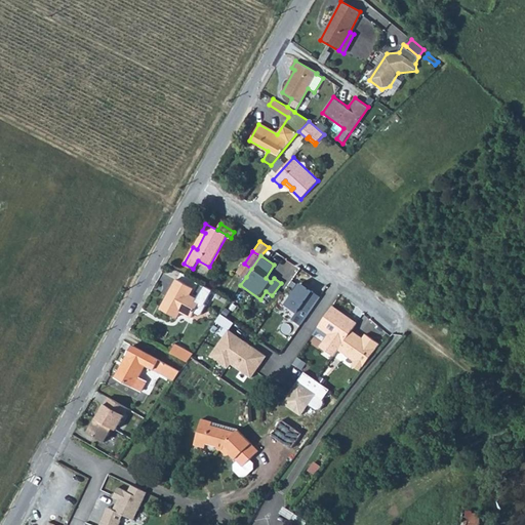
[(244,264),(238,271),(246,277),(251,269),(244,264)]
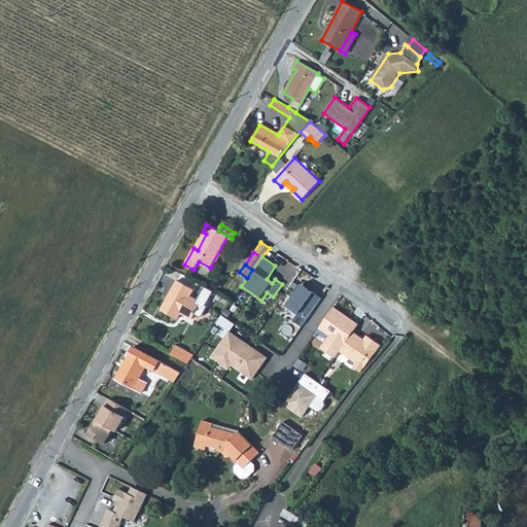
[(191,319),(194,315),(200,305),(201,303),(190,296),(194,289),(178,281),(162,311),(177,319),(182,311),(184,313),(183,315),(191,319)]
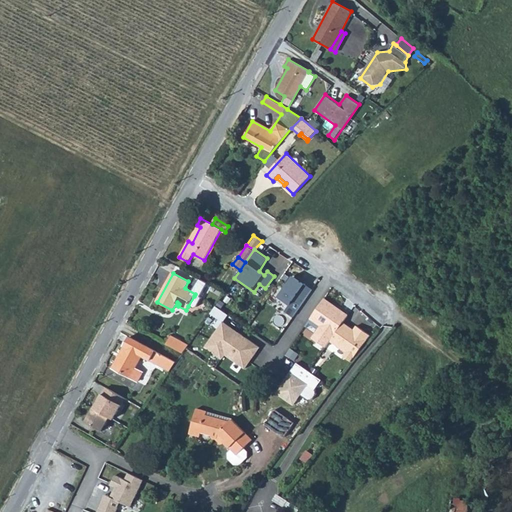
[(313,290),(294,276),(280,296),(290,304),(285,311),(293,316),(313,290)]
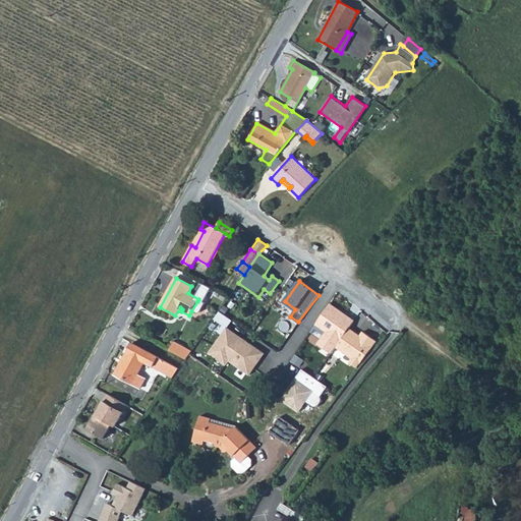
[(197,301),(191,311),(197,315),(200,313),(204,308),(204,304),(197,301)]
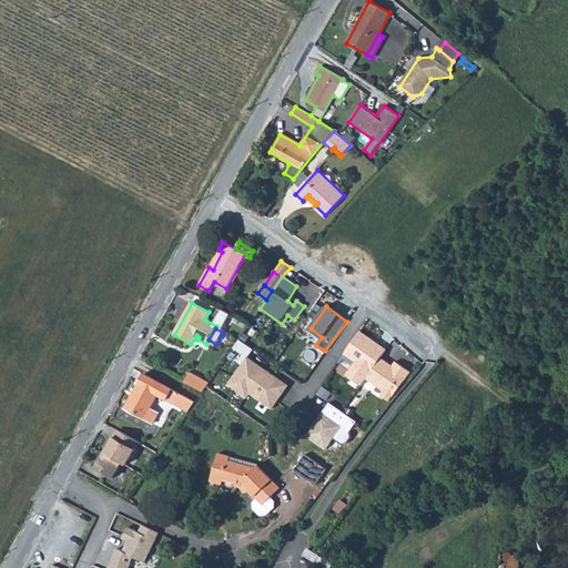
[(361,331),(344,354),(355,362),(345,375),(362,386),(366,379),(382,358),(387,351),(361,331)]
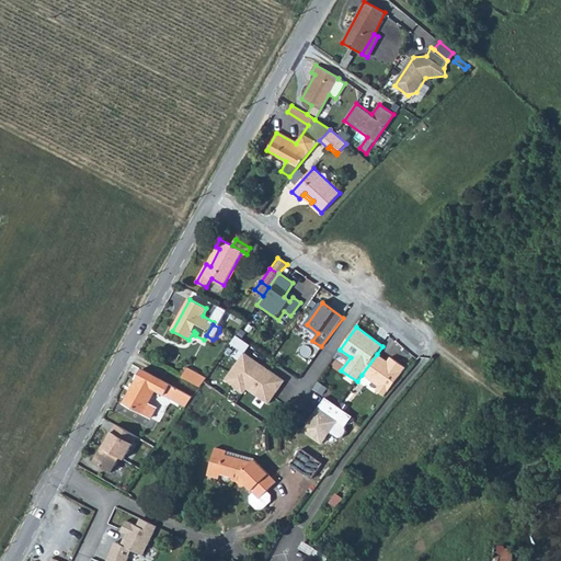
[(239,361),(225,380),(243,393),(247,389),(268,404),(285,380),(244,354),(250,345),(236,336),(230,344),(240,351),(235,358),(239,361)]
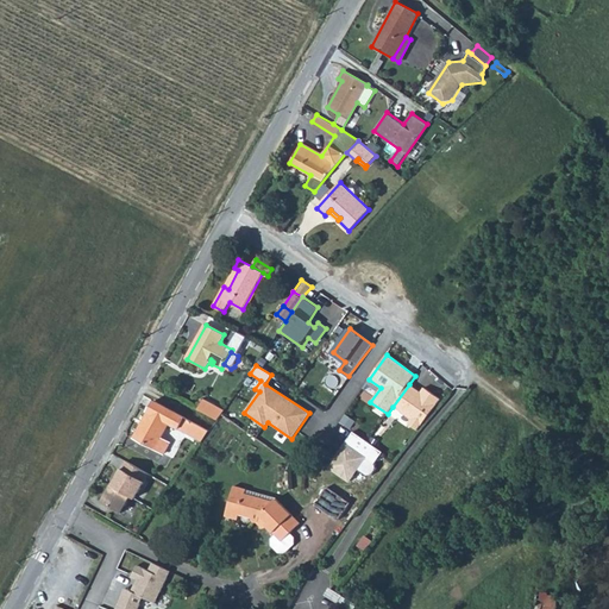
[(420,393),(409,384),(393,407),(410,420),(408,424),(419,432),(443,401),(425,388),(420,393)]
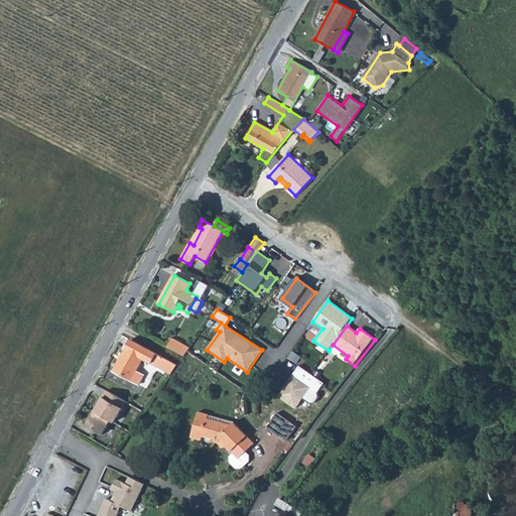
[(147,348),(130,339),(114,370),(139,384),(143,375),(136,371),(143,359),(170,374),(176,366),(157,354),(156,353),(147,348)]
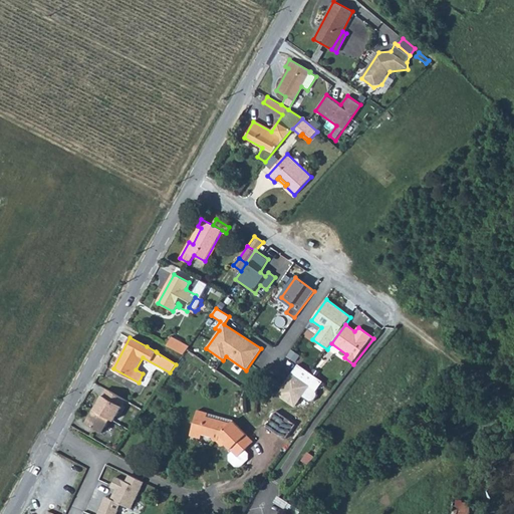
[(172,337),(167,345),(184,354),(190,346),(172,337)]
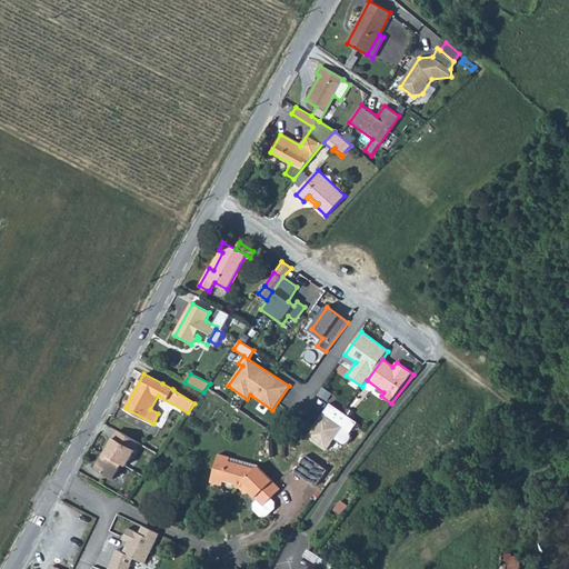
[(331,403),(308,438),(326,450),(341,428),(351,436),(360,423),(331,403)]
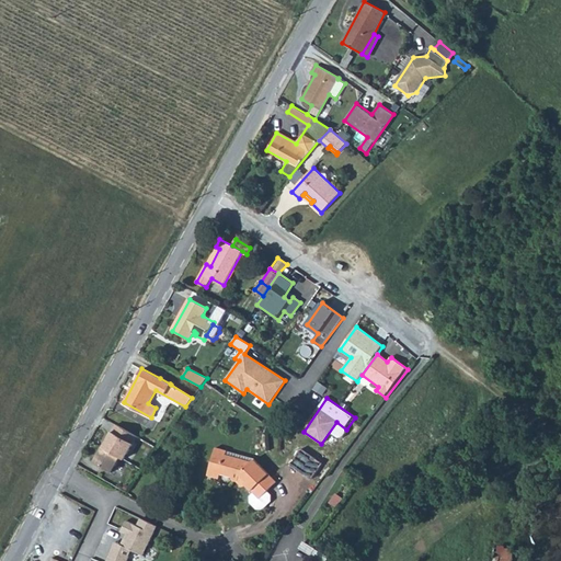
[(139,437),(115,423),(92,464),(111,474),(119,459),(125,462),(139,437)]
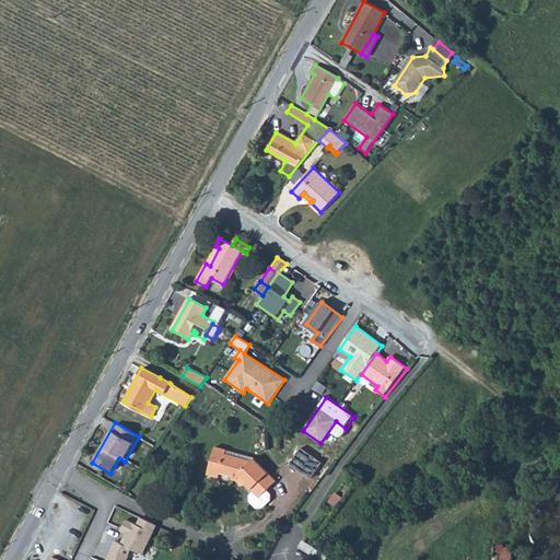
[(214,446),(207,474),(219,477),(220,473),(231,476),(232,478),(232,480),(233,481),(235,481),(237,479),(238,479),(244,485),(245,483),(254,491),(249,496),(249,501),(256,508),(263,508),(270,500),(270,493),(267,490),(276,481),(254,458),(248,463),(225,454),(226,450),(214,446)]
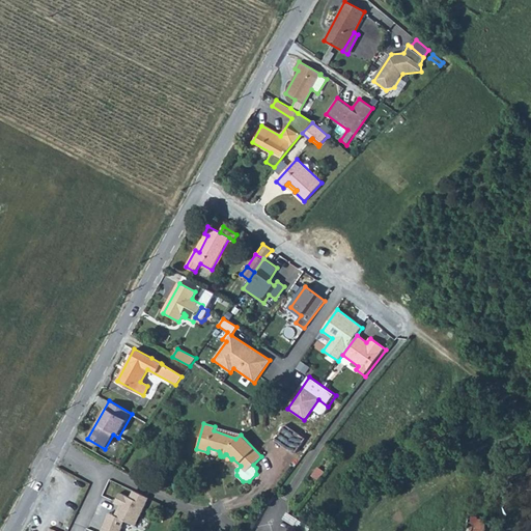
[(304,439),(284,424),(274,440),(294,453),(304,439)]
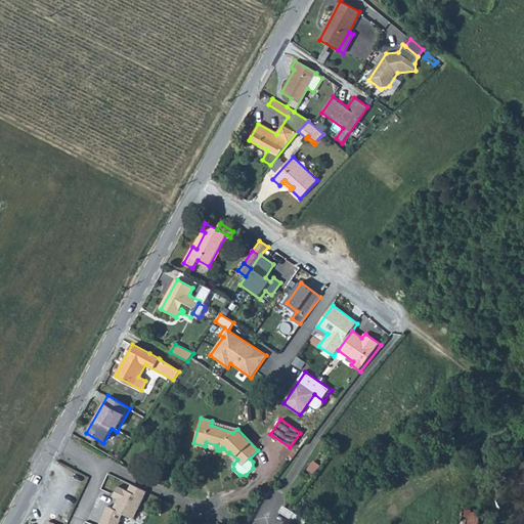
[(237,429),(212,421),(211,425),(232,433),(237,429)]
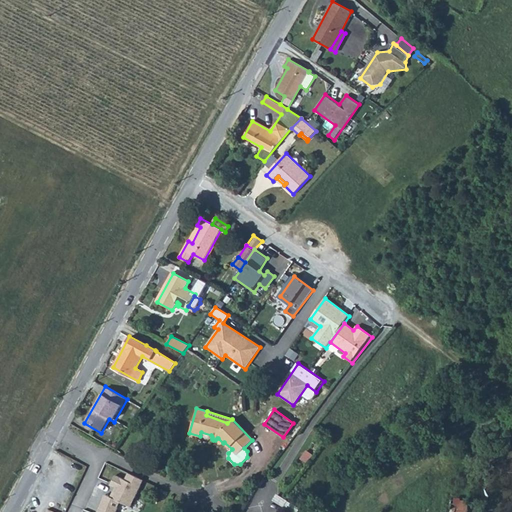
[(312,455),(306,451),(300,459),(306,464),(312,455)]
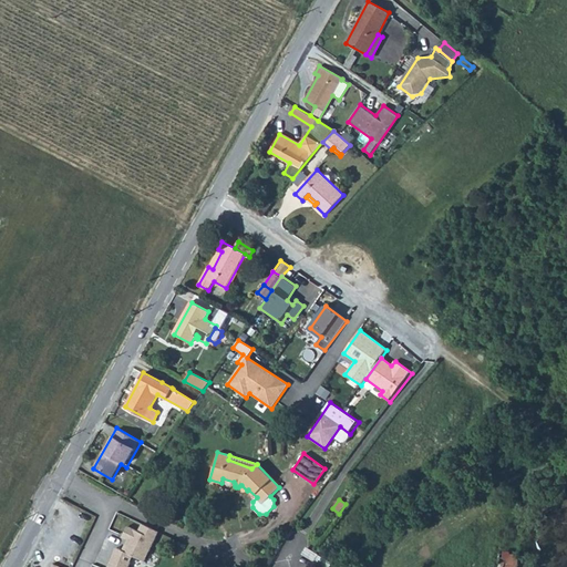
[(116,548),(107,566),(127,566),(133,556),(146,562),(160,533),(142,525),(138,532),(127,526),(122,538),(127,542),(123,550),(116,548)]
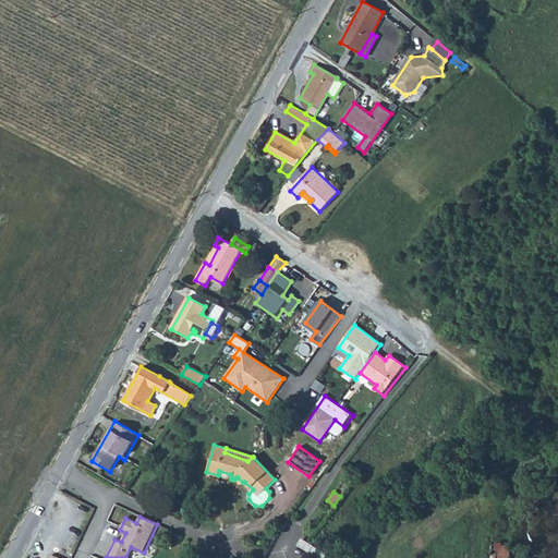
[(492,545),(489,557),(508,557),(510,547),(492,545)]
